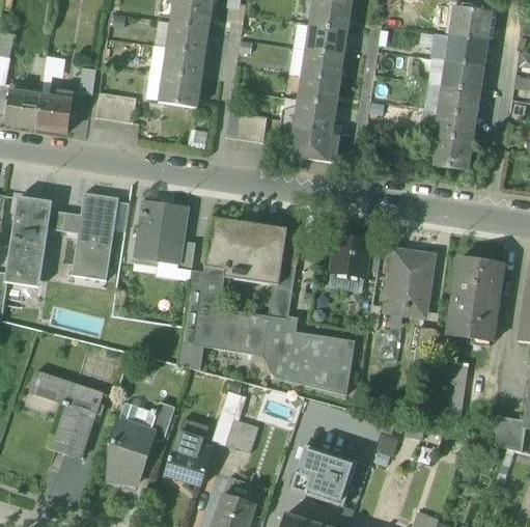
[(179,0),(178,11),(174,10),(172,22),(208,27),(210,19),(211,19),(214,0),(179,0)]
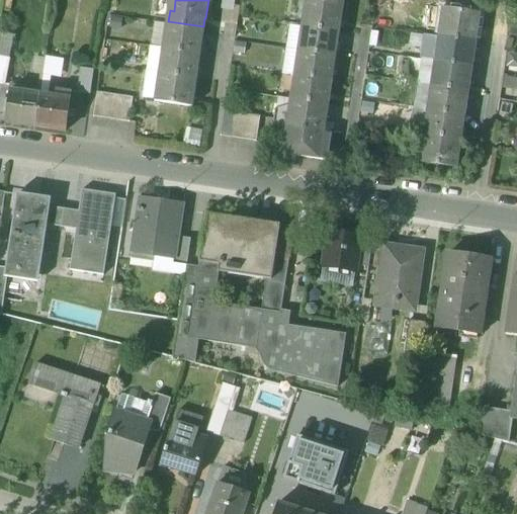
[(346,1),(340,0),(312,0),(310,13),(305,12),(304,24),(340,29),(341,19),(343,19),(346,1)]
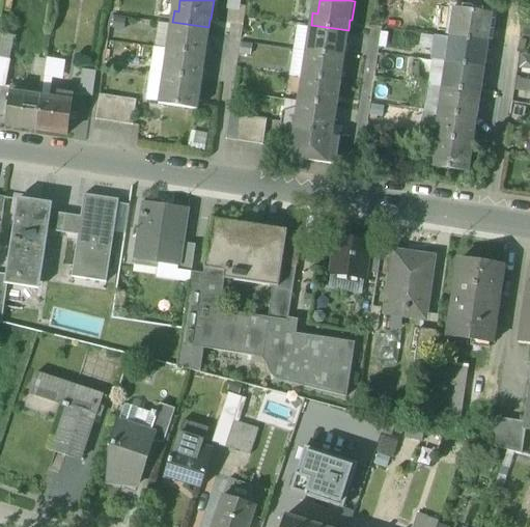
[(493,12),(455,7),(455,8),(459,9),(456,25),(452,25),(451,35),(487,40),(489,31),(490,31),(493,12)]
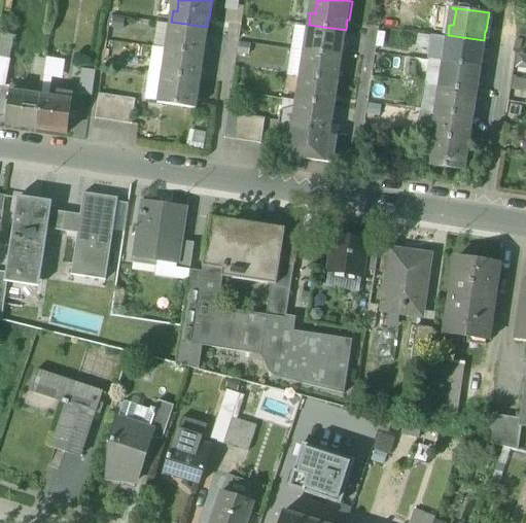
[(207,27),(171,22),(167,46),(203,51),(204,42),(206,43),(208,28),(207,27)]
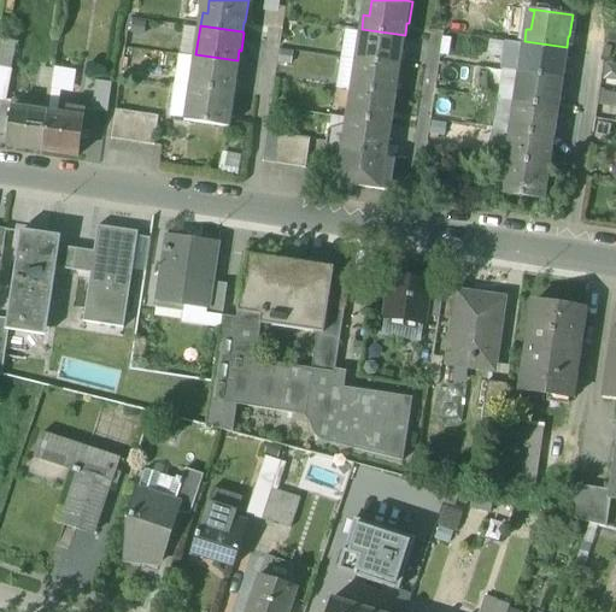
[(405,35),(362,29),(357,57),(400,64),(402,52),(404,52),(406,35),(405,35)]
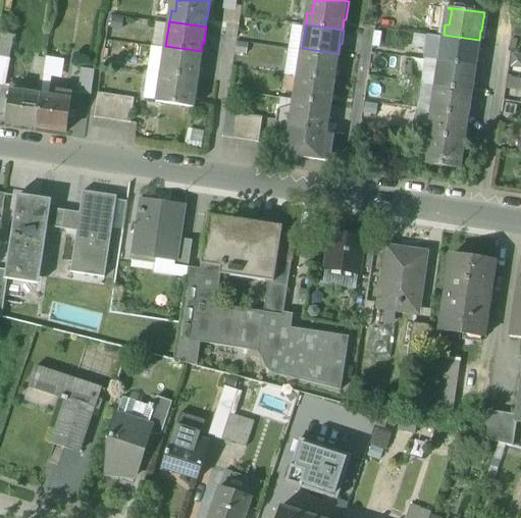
[(13,33),(0,30),(0,82),(5,84),(13,33)]
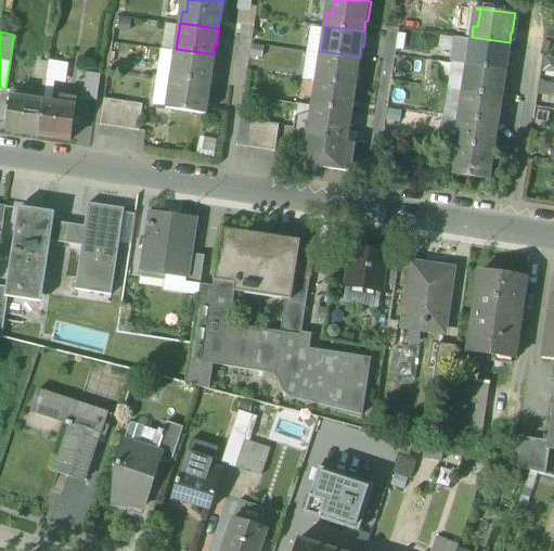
[(510,42),(472,37),(467,63),(505,68),(506,59),(509,59),(511,42),(510,42)]
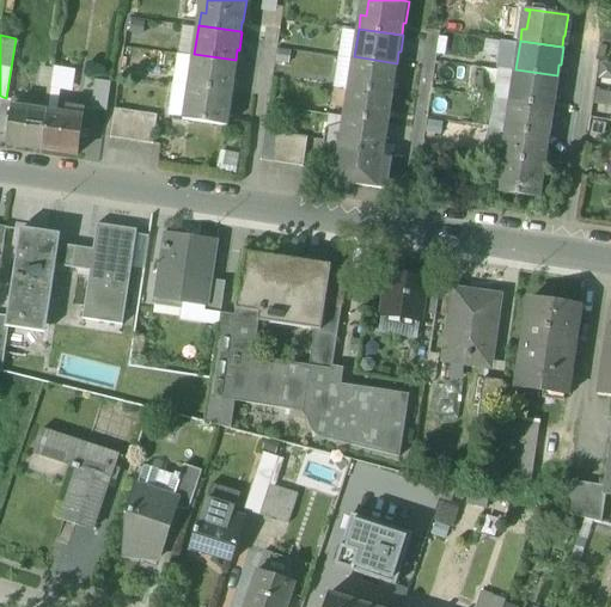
[(236,60),(194,54),(189,83),(194,84),(231,89),(233,78),(234,79),(237,61),(236,60)]
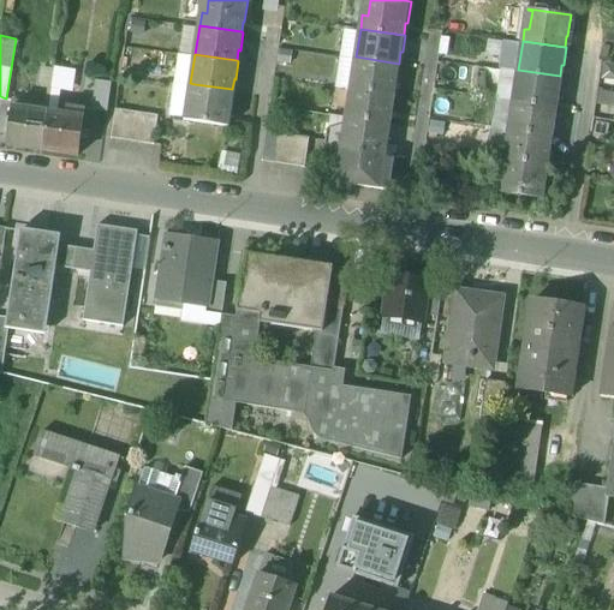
[(399,64),(356,57),(351,85),(394,93),(397,79),(398,81),(400,64),(399,64)]
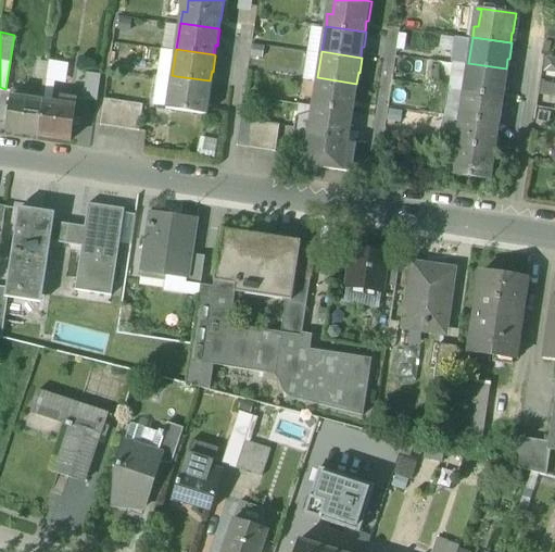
[(68,79),(71,59),(51,57),(50,77),(68,79)]
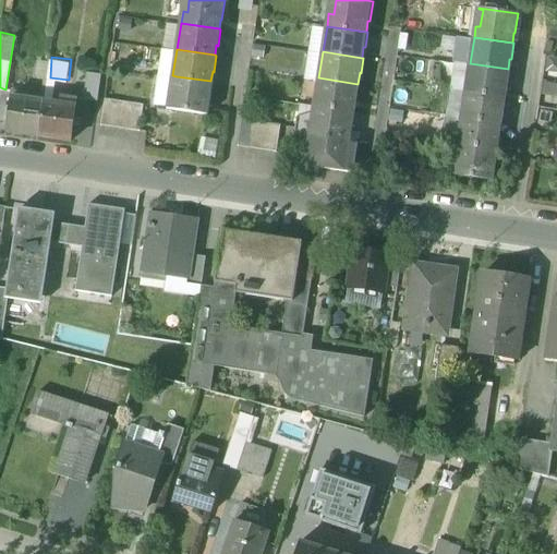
[(508,69),(470,63),(465,89),(504,95),(506,84),(507,84),(509,69),(508,69)]
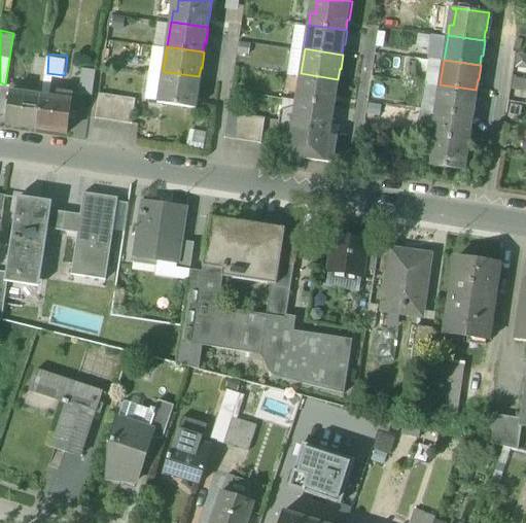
[(97,70),(83,68),(80,92),(93,94),(97,70)]
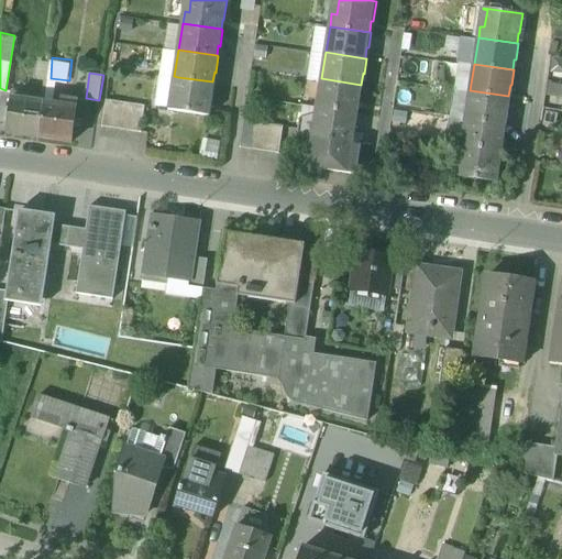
[(212,81),(178,77),(176,95),(172,95),(169,108),(209,114),(209,112),(208,112),(209,102),(210,103),(213,81),(212,81)]
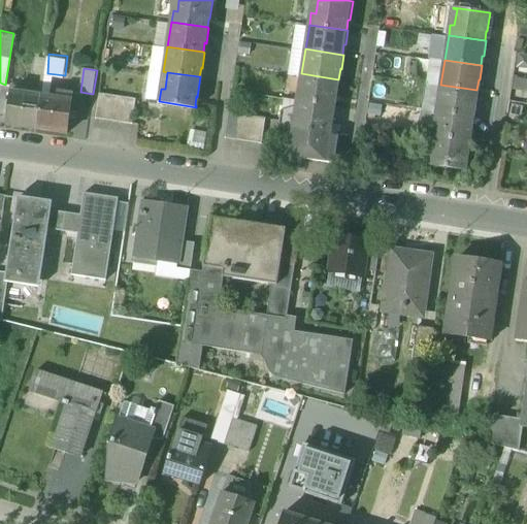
[(52,74),(44,73),(41,94),(48,95),(52,74)]
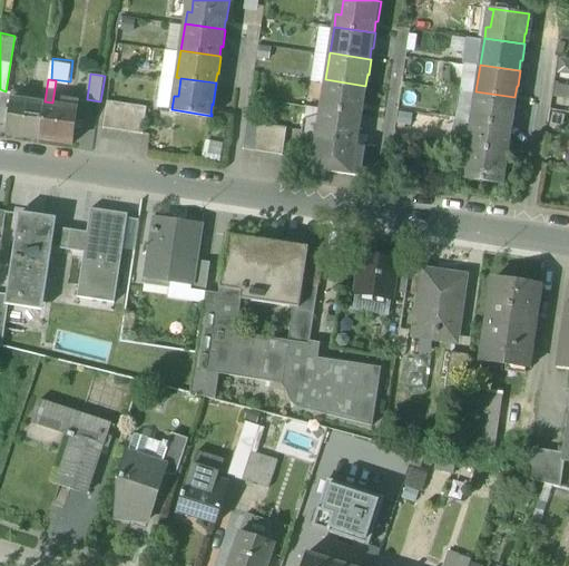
[(365,86),(325,79),(321,106),(325,107),(361,113),(363,101),(364,101),(366,86),(365,86)]
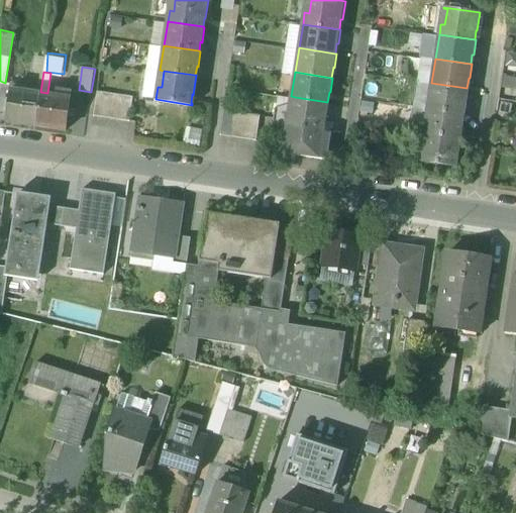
[(515,74),(505,74),(505,86),(515,86),(515,74)]
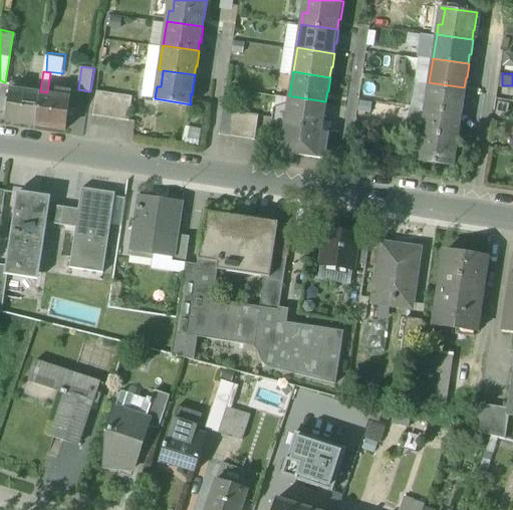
[(27,84),(12,82),(9,96),(4,96),(2,106),(8,107),(6,119),(35,123),(40,91),(26,89),(27,84)]
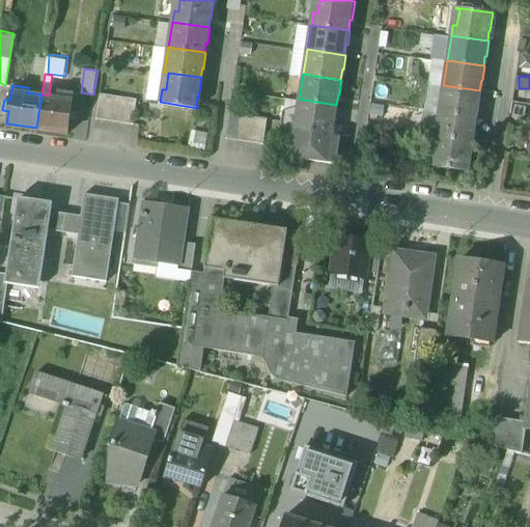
[(479,90),(443,85),(439,110),(476,115),(477,105),(478,105),(480,90),(479,90)]
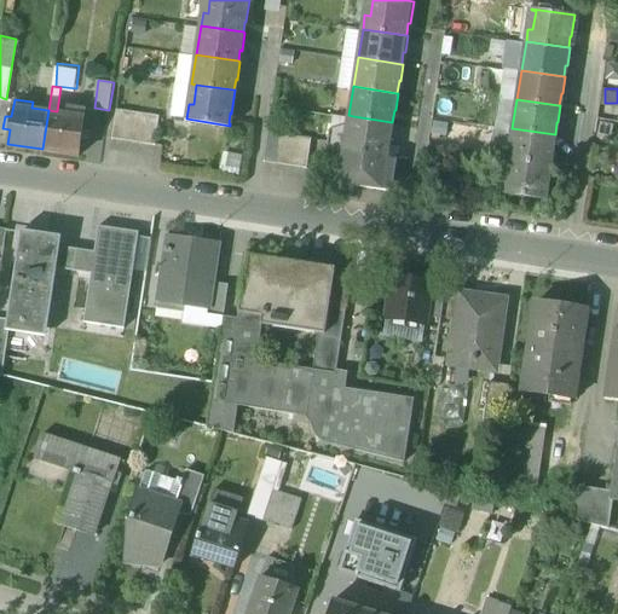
[(57,111),(48,110),(42,149),(79,154),(80,140),(87,140),(90,128),(82,127),(85,110),(67,106),(67,113),(57,111)]
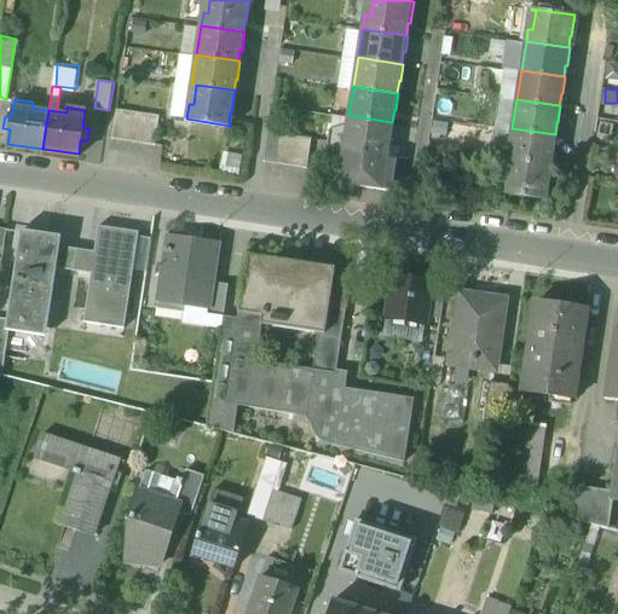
[(132,110),(116,108),(113,137),(127,139),(132,110)]
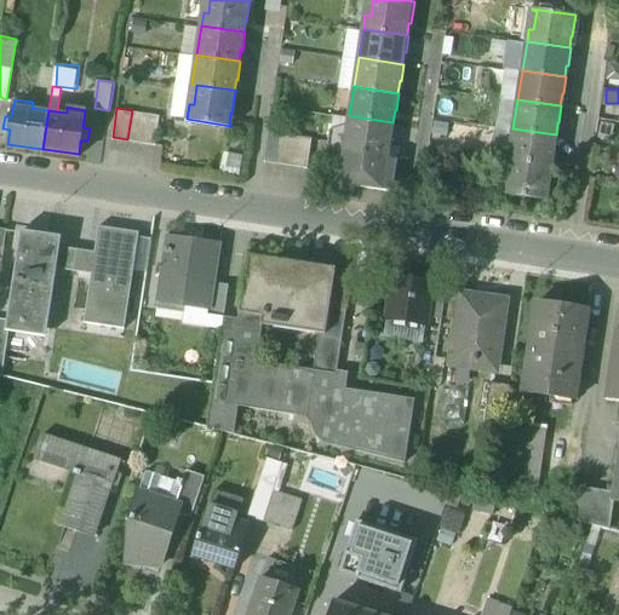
[(145,111),(132,110),(127,139),(141,141),(145,111)]
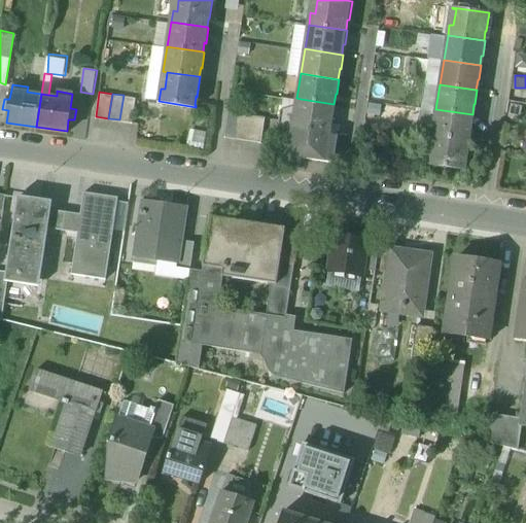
[(136,97),(124,95),(119,119),(132,121),(136,97)]
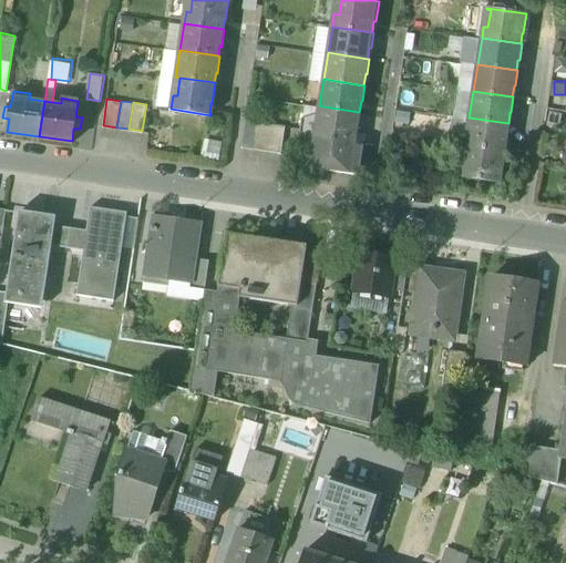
[(302,116),(301,129),(311,131),(311,129),(316,129),(317,124),(321,124),(323,106),(319,105),(318,116),(314,118),(302,116)]
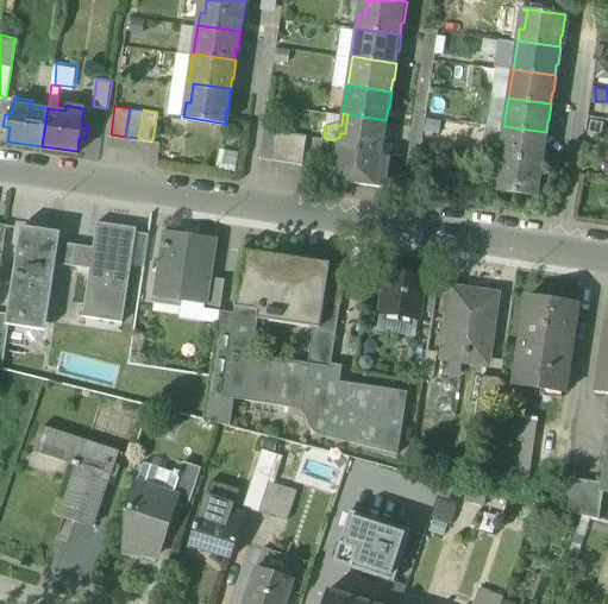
[(386,120),(348,114),(345,133),(340,133),(339,138),(338,148),(382,155),(382,153),(382,152),(381,151),(382,142),(384,142),(387,120),(386,120)]
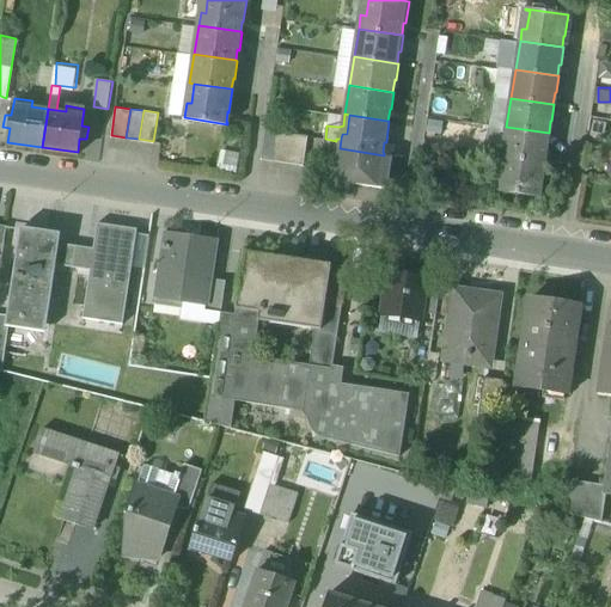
[(549,133),(506,127),(502,155),(507,155),(544,161),(545,149),(548,149),(550,133),(549,133)]
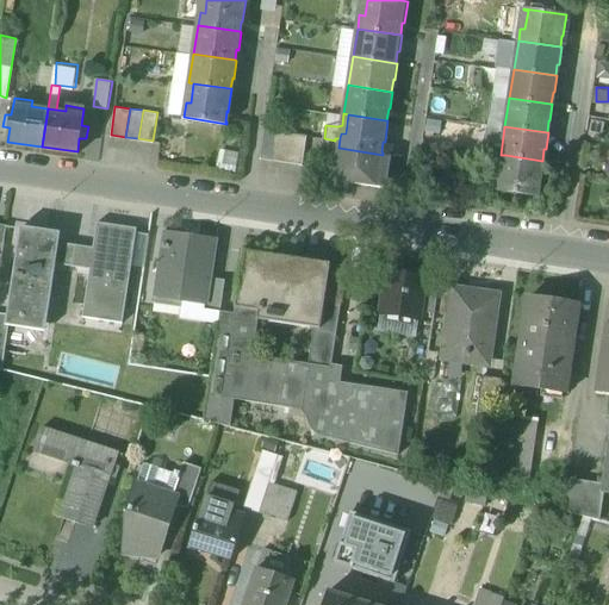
[(279,130),(265,129),(260,157),(274,160),(279,130)]
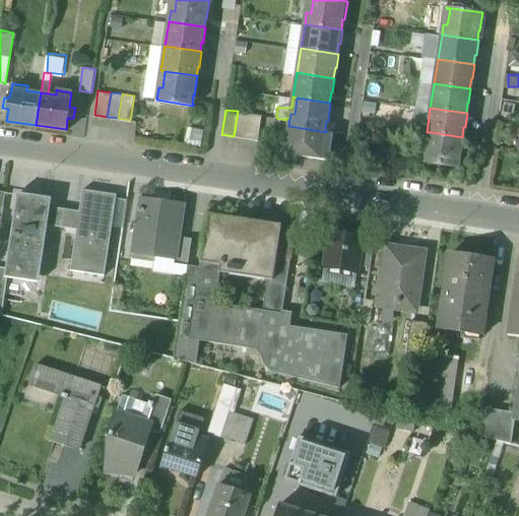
[(238,111),(234,136),(246,137),(249,113),(238,111)]
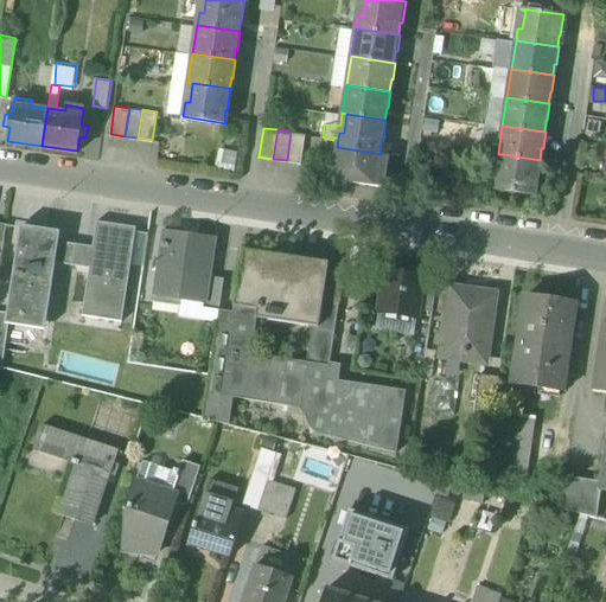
[(305,134),(291,132),(287,160),(301,162),(305,134)]
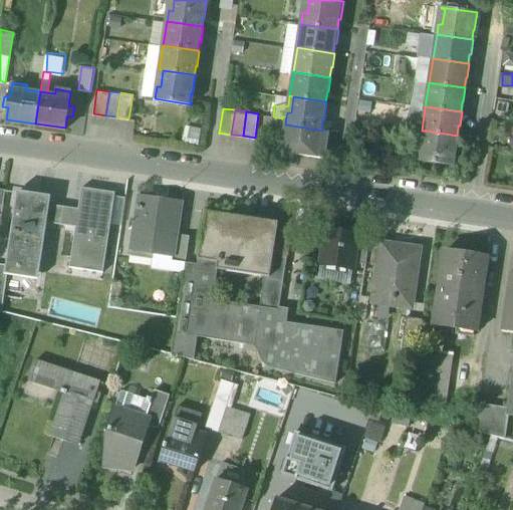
[(322,131),(285,124),(281,150),(325,157),(329,131),(322,130),(322,131)]
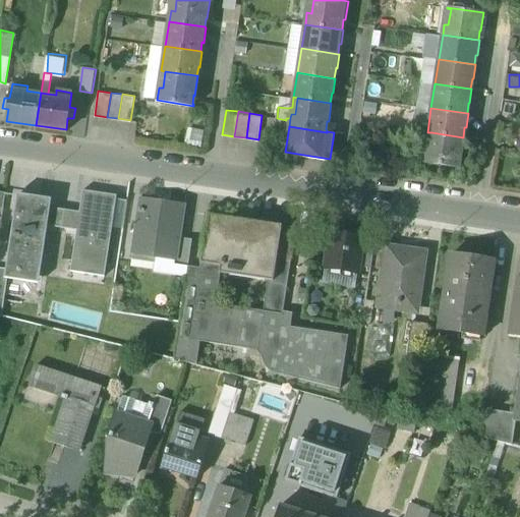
[(463,137),(431,132),(428,151),(424,151),(422,161),(460,167),(460,164),(459,164),(460,156),(461,157),(464,137),(463,137)]
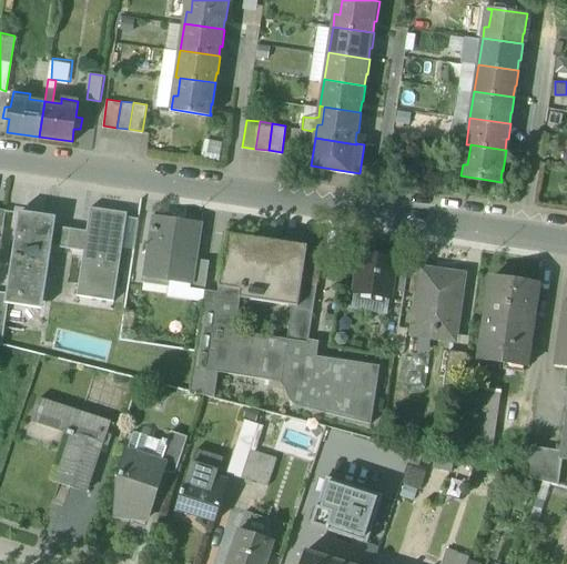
[(88,230),(54,224),(51,243),(84,249),(78,293),(114,299),(127,211),(91,205),(88,230)]
